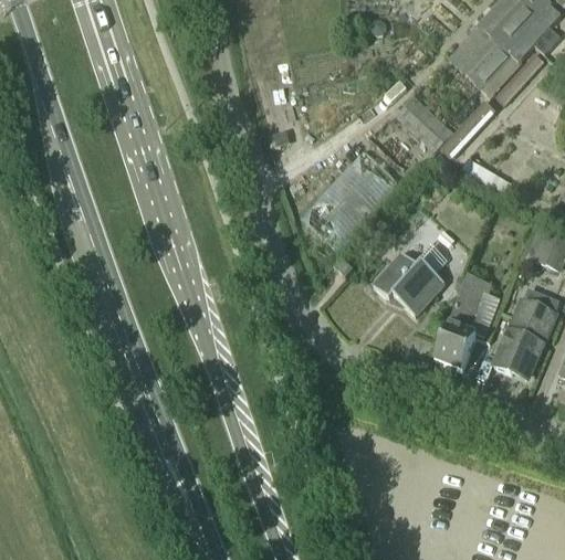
[(536,46),(552,30),(564,14),(548,0),(503,0),(448,61),(489,98),(492,94),(533,50),(536,46)]
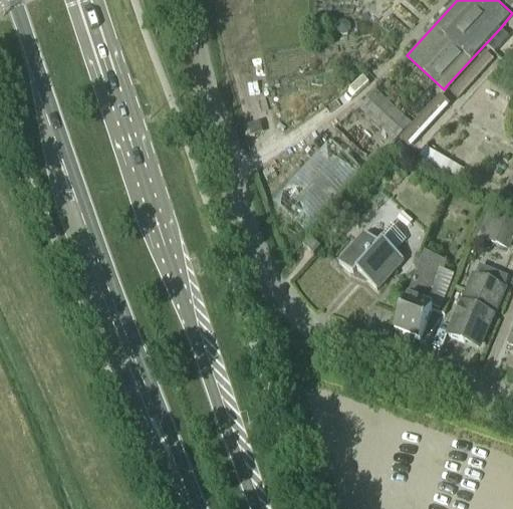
[(508,33),(501,27),(487,42),(494,48),(508,33)]
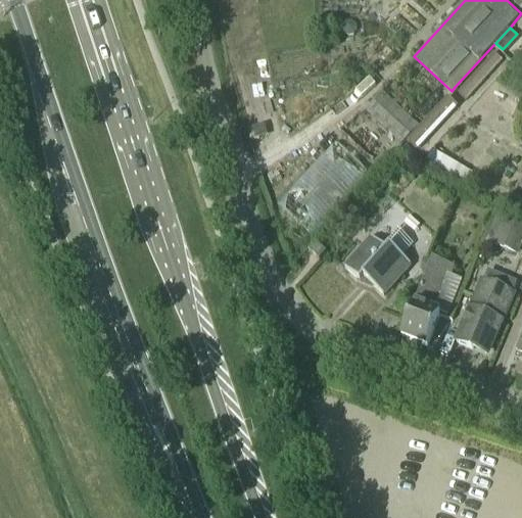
[(493,48),(456,88),(467,98),(504,57),(493,48)]
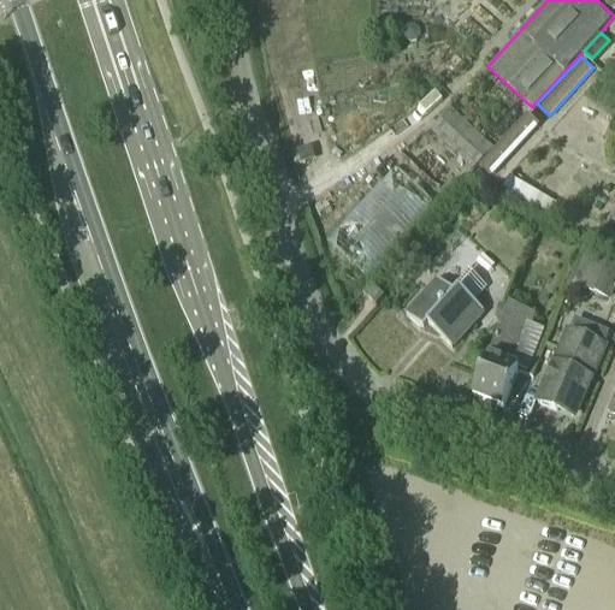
[(450,105),(430,128),(472,166),(491,144),(450,105)]
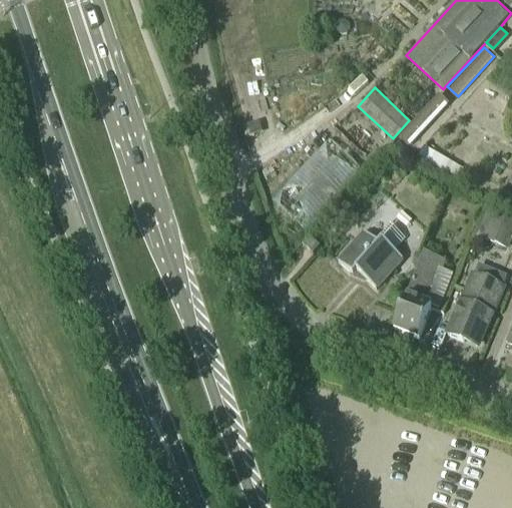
[(409,144),(448,101),(437,90),(398,134),(409,144)]
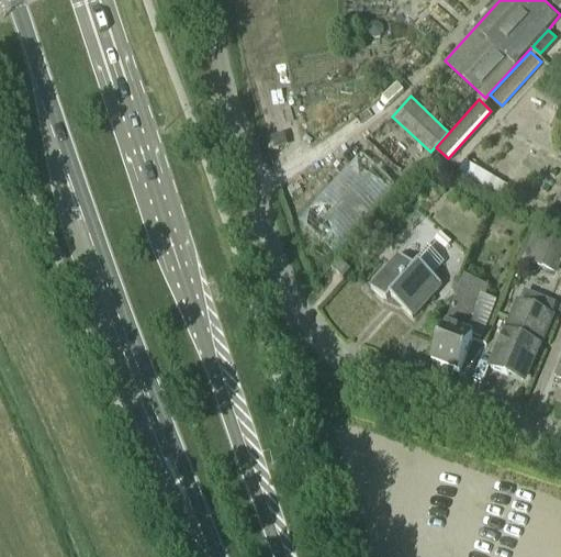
[(331,248),(394,181),(358,148),(295,215),(331,248)]
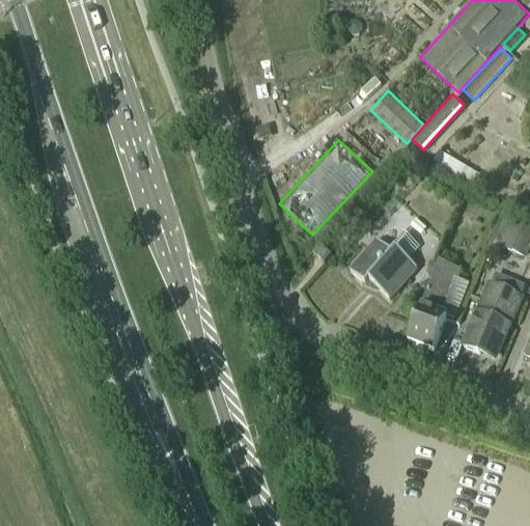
[(529,252),(529,227),(512,220),(502,246),(528,256),(529,252)]
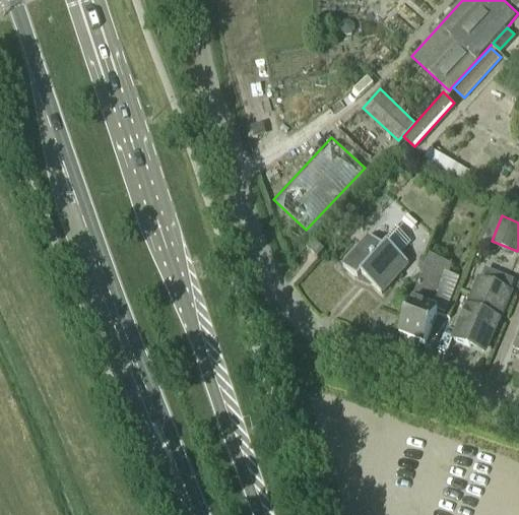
[(362,272),(381,290),(407,259),(399,251),(410,238),(395,224),(380,242),(369,233),(342,263),(358,276),(362,272)]
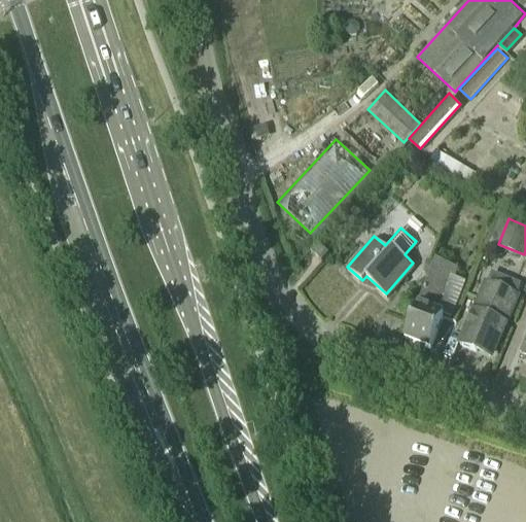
[(316,240),(310,248),(321,257),(327,250),(316,240)]
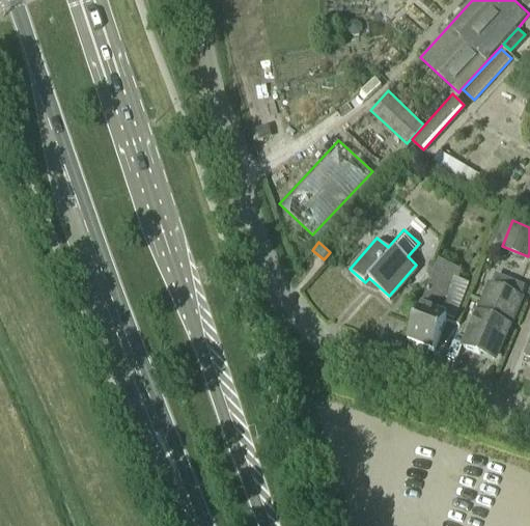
[(433,349),(434,347),(446,312),(457,316),(471,280),(457,275),(461,267),(438,258),(407,338),(433,349)]
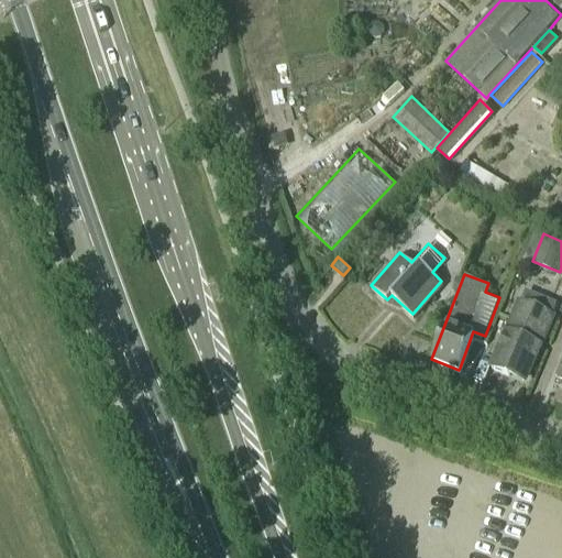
[(551,314),(519,299),(492,364),(508,372),(511,365),(527,372),(551,314)]
